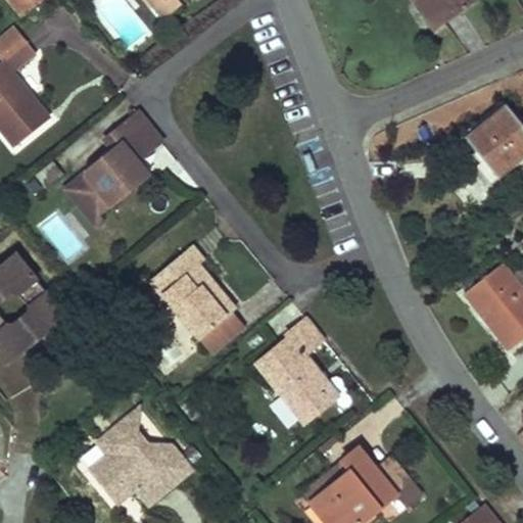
[(43,0),(9,0),(24,16),(43,0)]
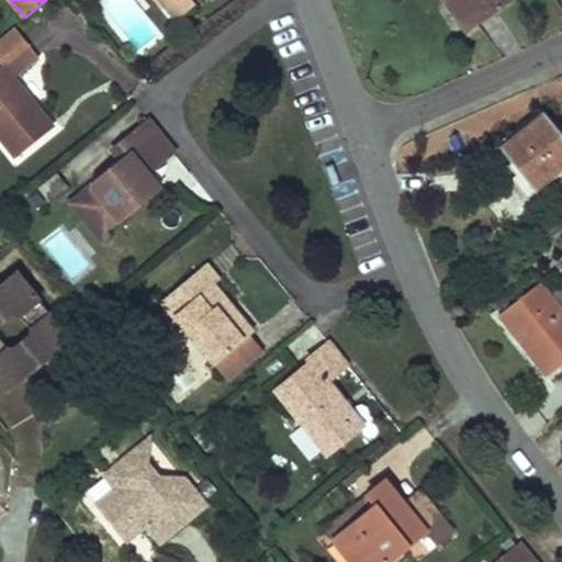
[(159,0),(177,20),(195,6),(191,0),(211,0),(212,0),(211,0),(159,0)]
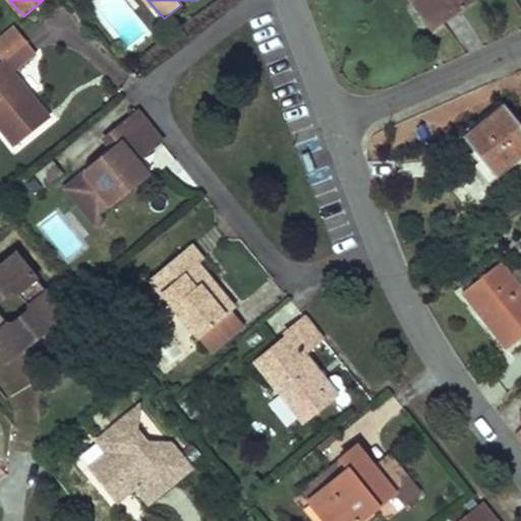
[(427,0),(412,0),(433,30),(443,23),(427,0)]
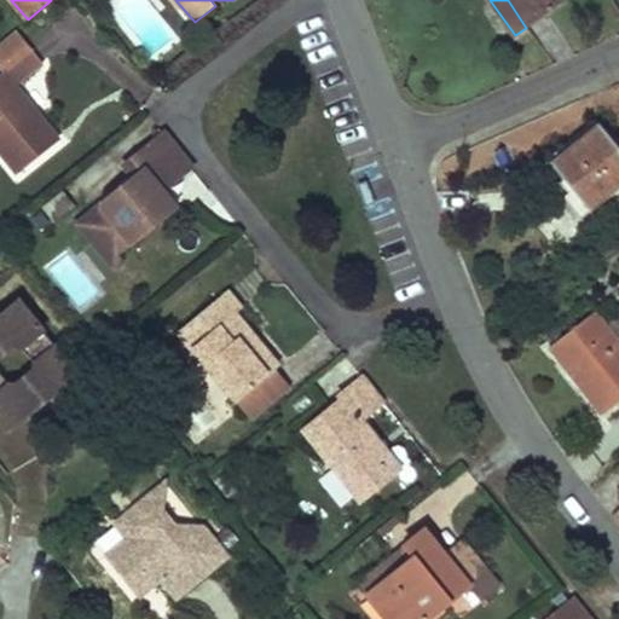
[(508,0),(526,28),(562,3),(560,0),(508,0)]
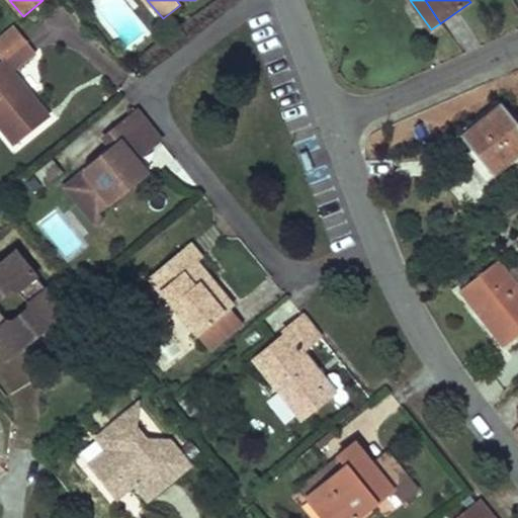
[(13,24),(0,34),(0,56),(3,60),(0,62),(0,126),(14,146),(50,118),(13,73),(36,54),(13,24)]
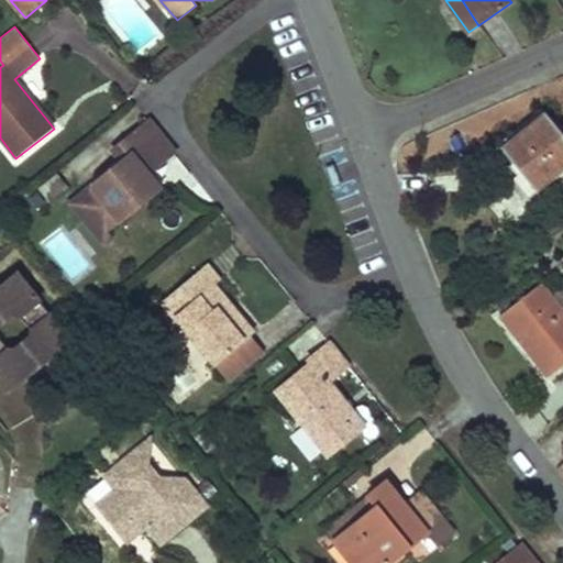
[(562,169),(562,138),(543,114),(501,147),(519,170),(509,178),(527,199),(562,169)]
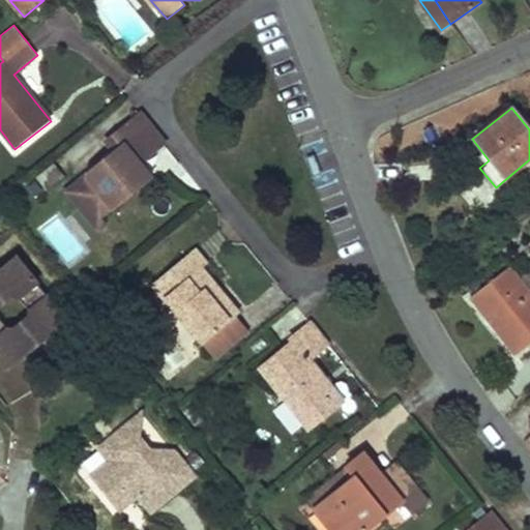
[(163,143),(139,113),(107,140),(114,150),(89,171),(93,176),(77,188),(98,215),(115,203),(118,207),(145,184),(131,168),(140,162),(163,143)]
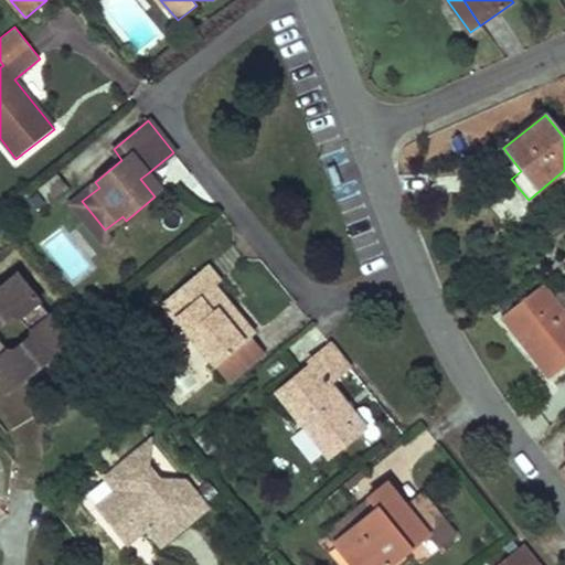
[(140,179),(155,196),(162,190),(149,172),(140,179)]
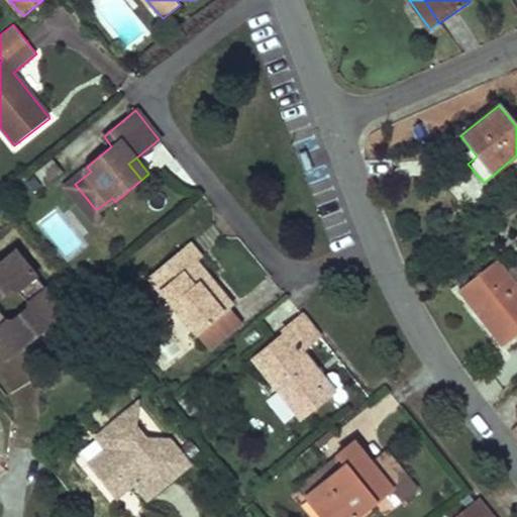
[(54,159),(34,174),(45,187),(64,172),(54,159)]
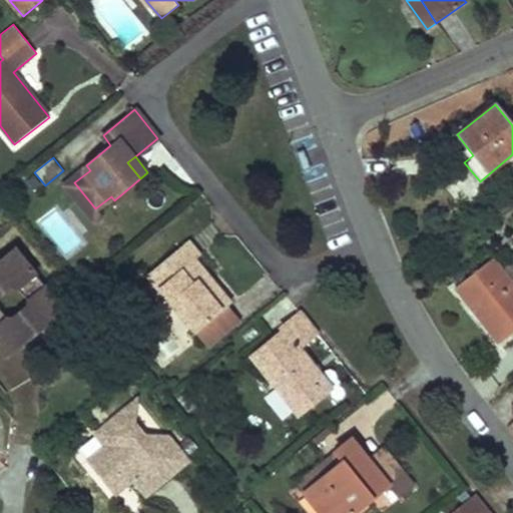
[(95,208),(74,182),(67,187),(91,218),(98,212),(95,208)]
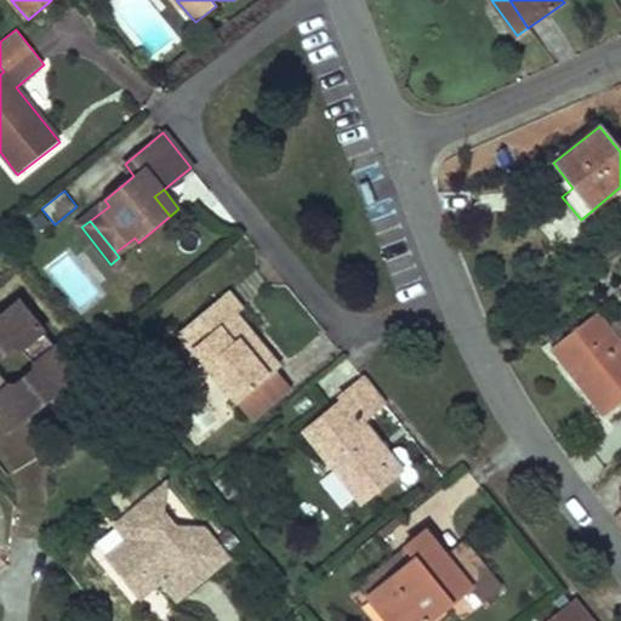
[(231,290),(180,330),(237,400),(239,399),(274,370),(279,368),(261,346),(250,355),(237,340),(249,330),(235,313),(244,306),(231,290)]
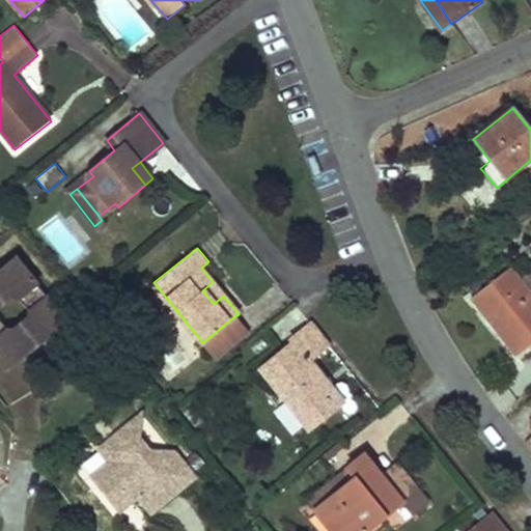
[(0,356),(19,359),(52,331),(36,314),(51,302),(15,259),(0,271),(0,356)]
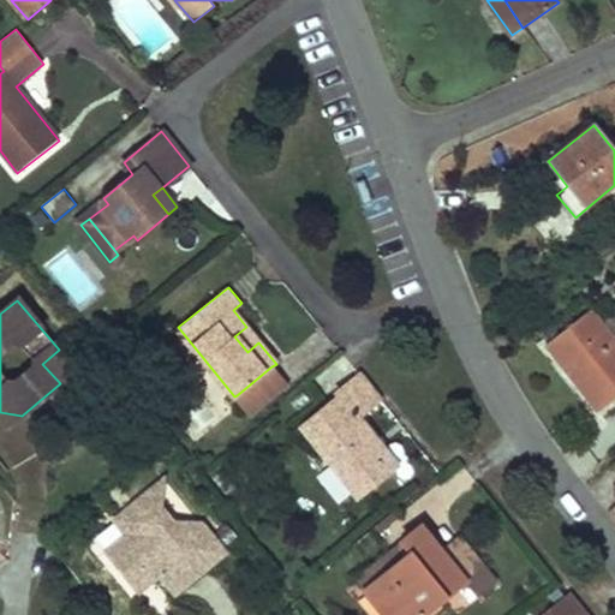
[(591,311),(557,338),(578,364),(567,374),(598,413),(614,399),(614,341),(601,324),(591,311)]
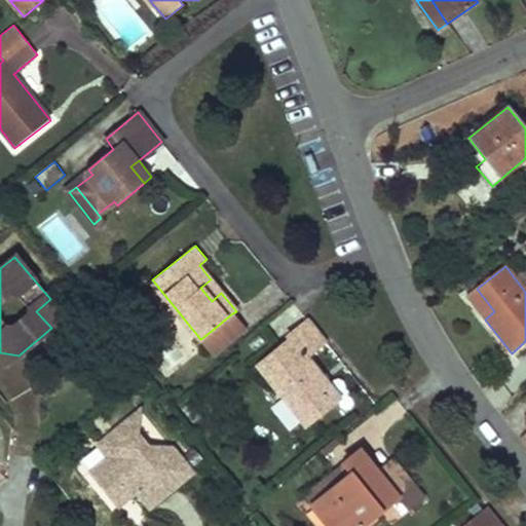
[(525,267),(514,277),(525,292),(525,267)]
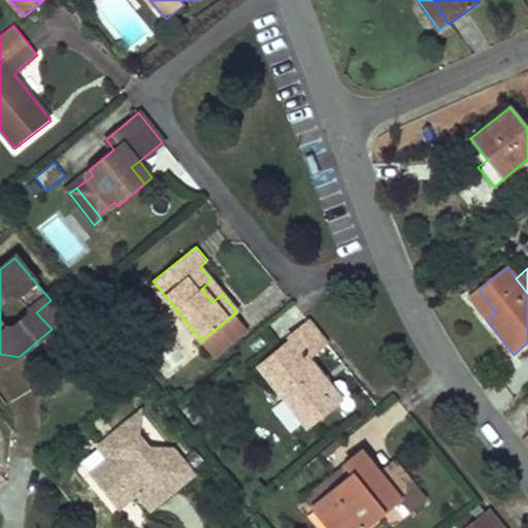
[(212,302),(222,294),(211,281),(201,289),(212,302)]
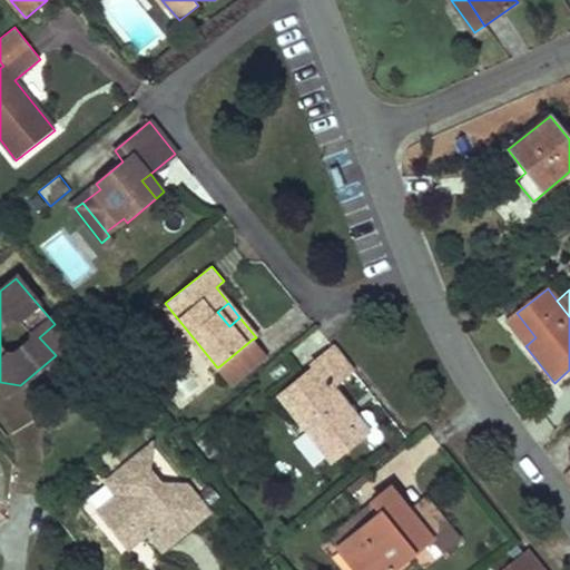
[(536,337),(517,313),(505,321),(526,346),(536,337)]
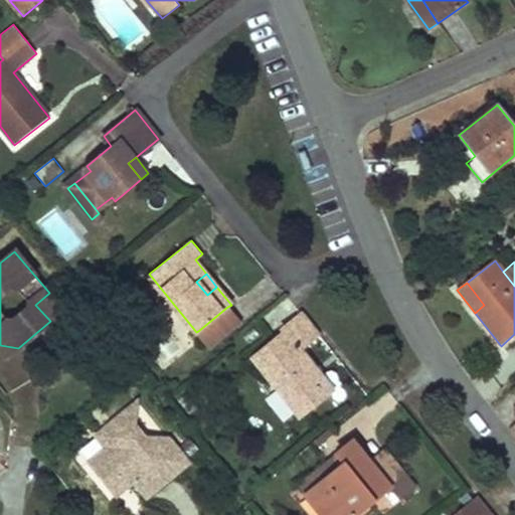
[(35,305),(50,321),(63,310),(49,293),(35,305)]
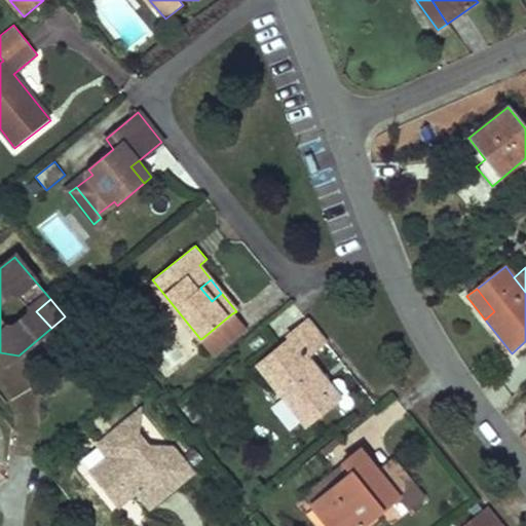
[(232,313),(202,338),(213,351),(243,328),(232,313)]
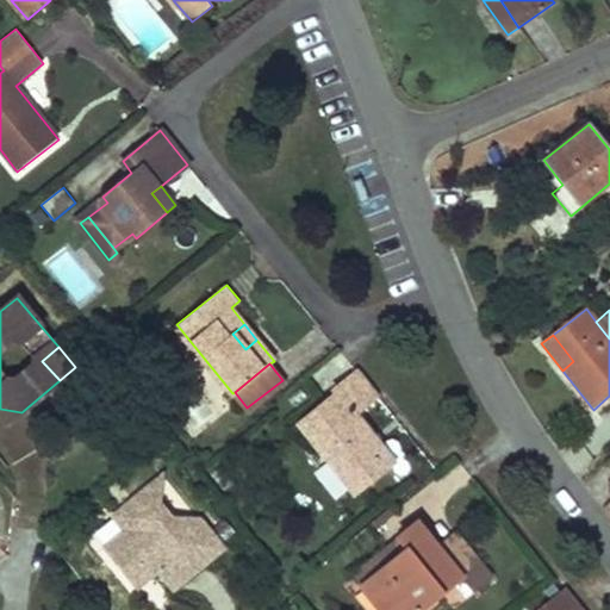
[(361,375),(358,372),(336,388),(338,394),(302,424),(354,491),(385,466),(363,441),(371,434),(358,417),(379,398),(361,375)]
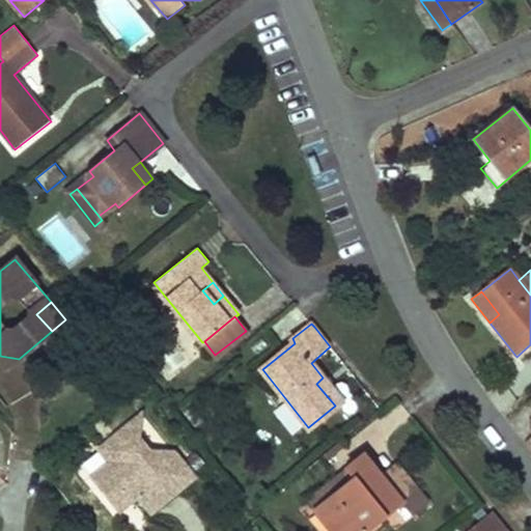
[(316,384),(335,406),(341,399),(323,378),(316,384)]
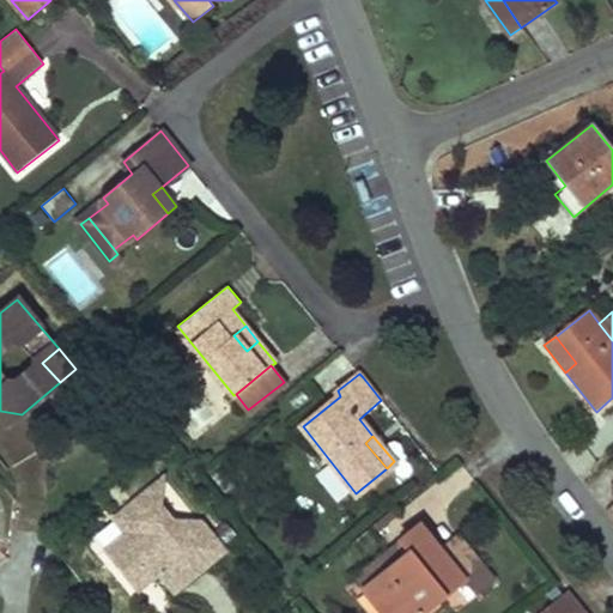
[(167,478),(150,492),(163,509),(167,478)]
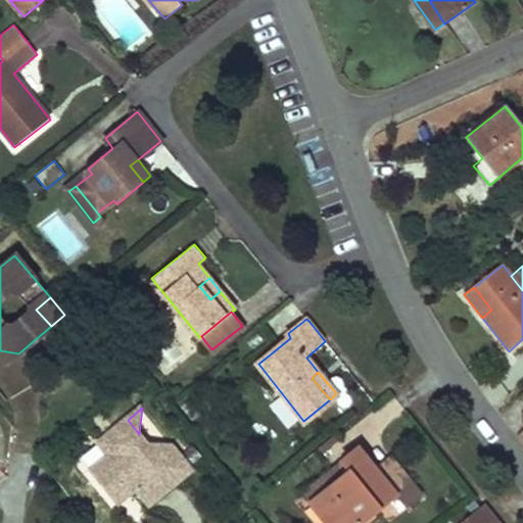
[(193,470),(172,444),(157,457),(146,443),(139,434),(128,420),(100,442),(109,455),(93,469),(112,494),(124,486),(130,495),(138,489),(150,505),(193,470)]
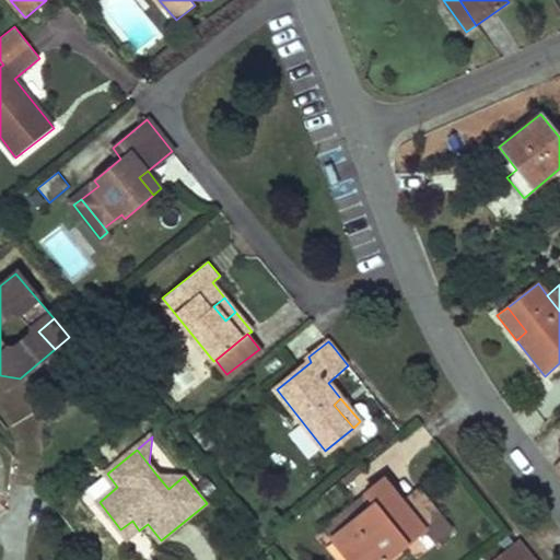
[(184,476),(156,475),(168,489),(184,476)]
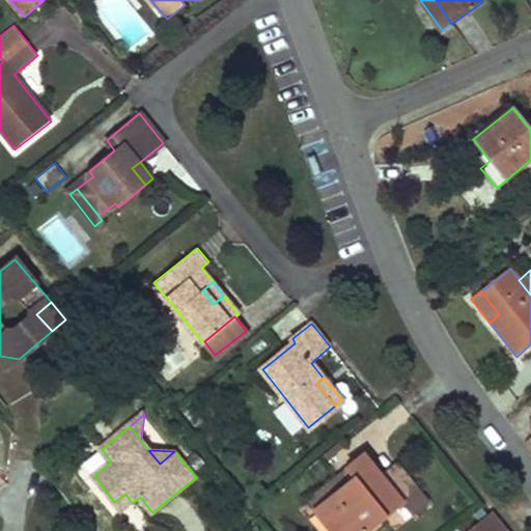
[(356,477),(316,509),(334,530),(364,530),(402,502),(414,516),(429,503),(408,474),(390,487),(382,477),(364,455),(348,469),(356,477)]
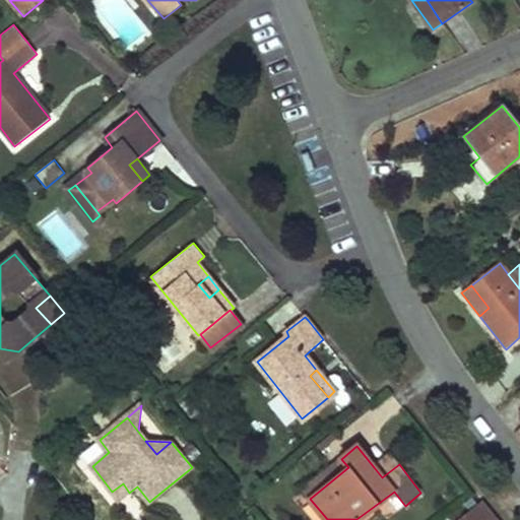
[(391,454),(374,467),(382,477),(399,464),(391,454)]
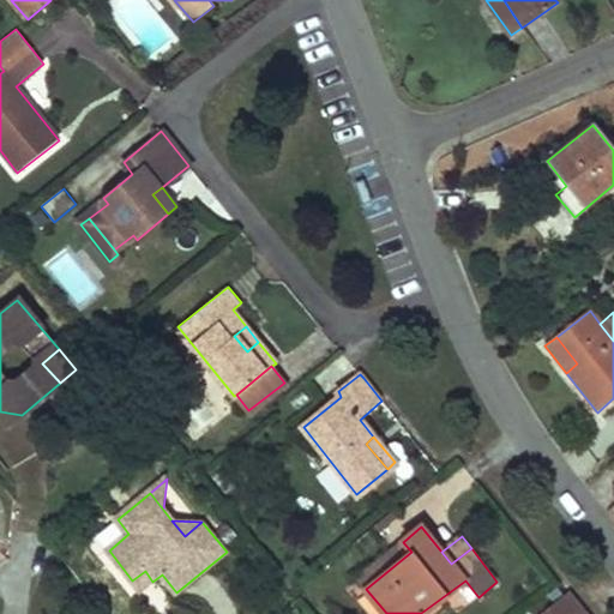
[(411,552),(403,542),(357,578),(366,589),(411,552)]
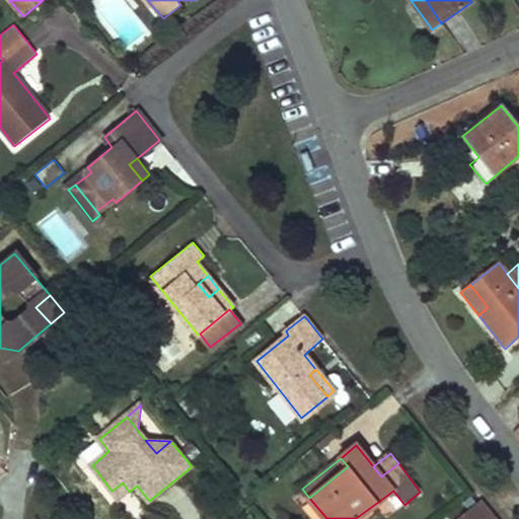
[(123,483),(112,491),(119,500),(129,492),(123,483)]
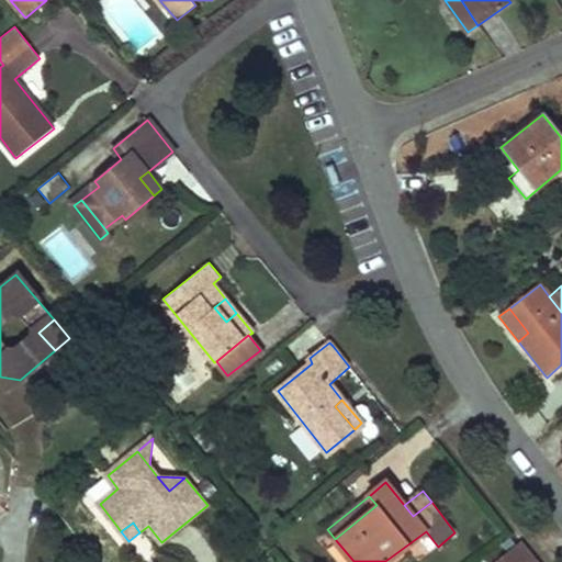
[(531,561),(535,560),(525,548),(523,546),(501,561),(531,561)]
